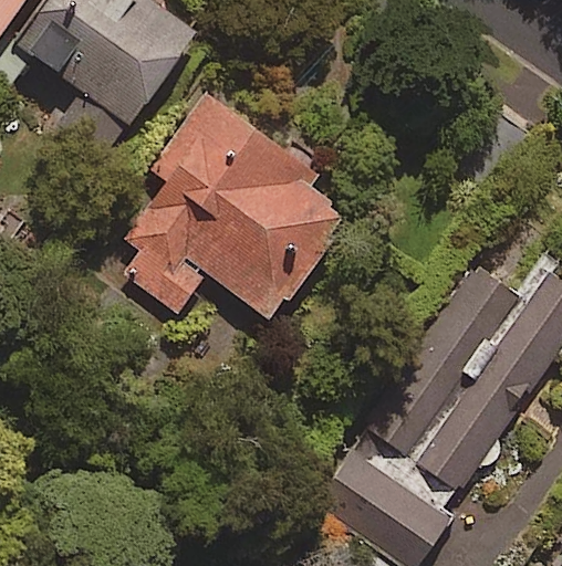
[(0,0),(0,32),(21,0),(0,0)]
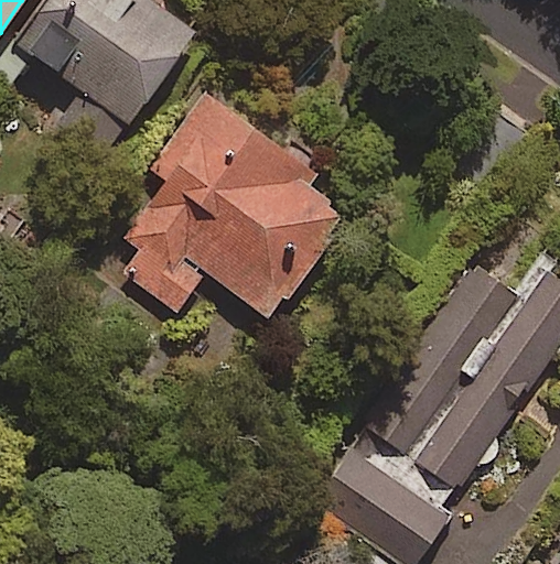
[(196,28),(159,0),(49,0),(17,45),(127,125),(196,28)]
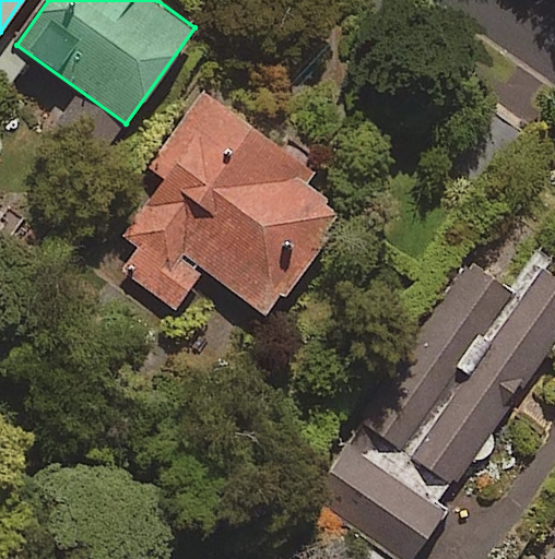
[(309,174),(205,95),(151,168),(167,181),(109,258),(176,308),(205,270),(269,318),(346,215),(302,182),(309,174)]
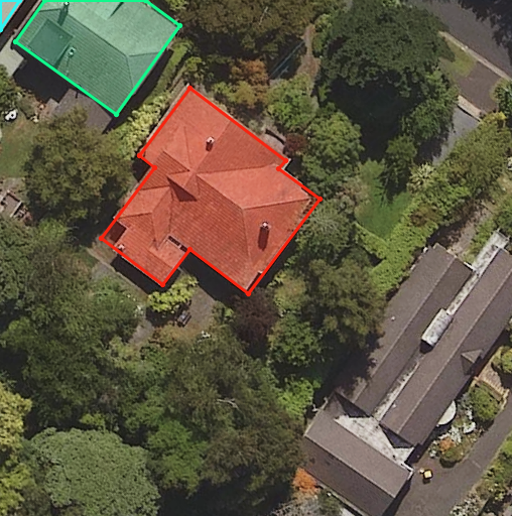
[(480,277),(433,245),(333,388),(420,449),(511,319),(511,258),(499,250),(480,277)]
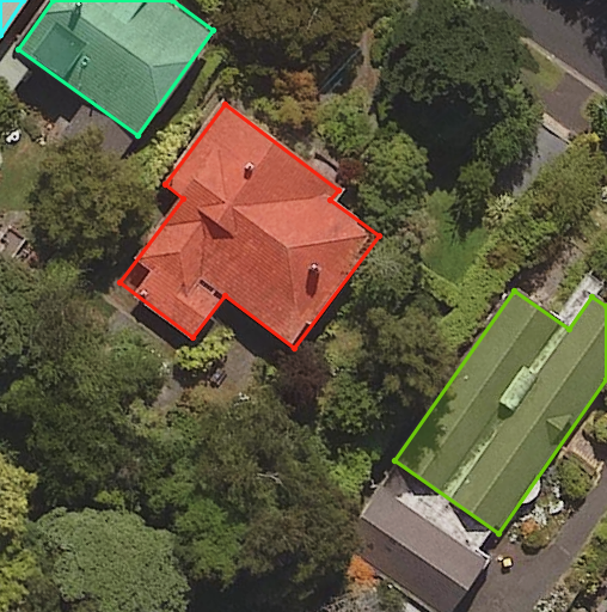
[(453,611),(488,561),(379,489),(341,548),(437,611),(453,611)]
